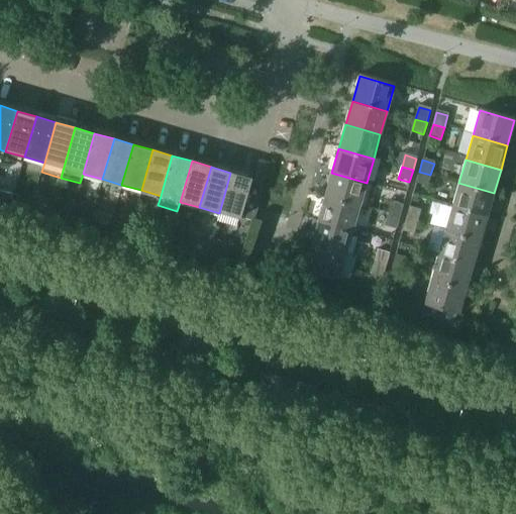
[(430,175),(419,172),(416,184),(427,187),(430,175)]
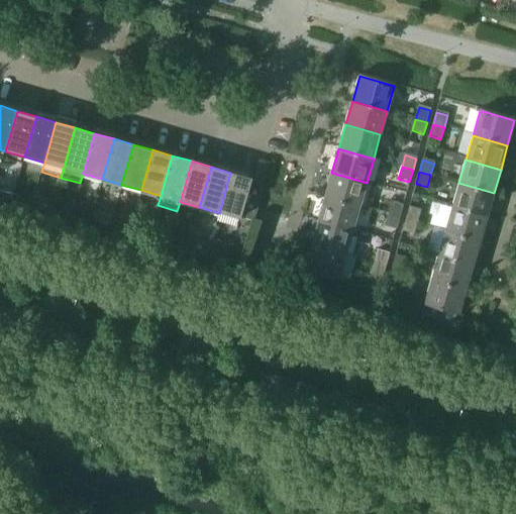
[(230,173),(219,213),(253,223),(265,186),(250,183),(251,179),(230,173)]
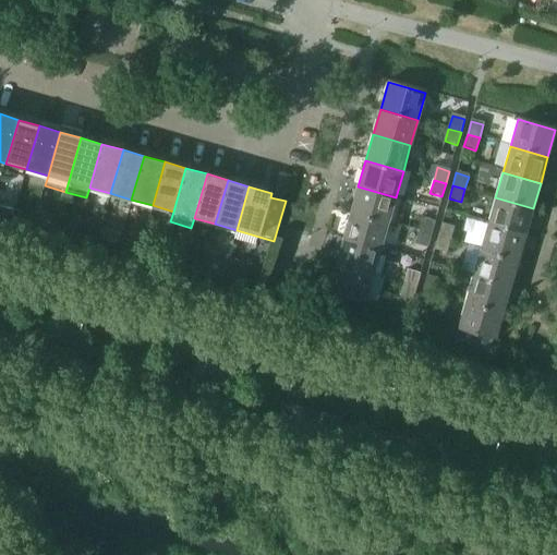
[(358,186),(350,213),(388,224),(396,197),(358,186)]
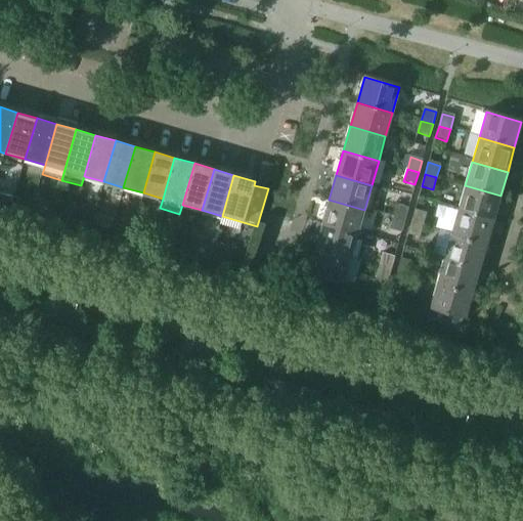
[(465,185),(458,210),(493,220),(500,196),(465,185)]
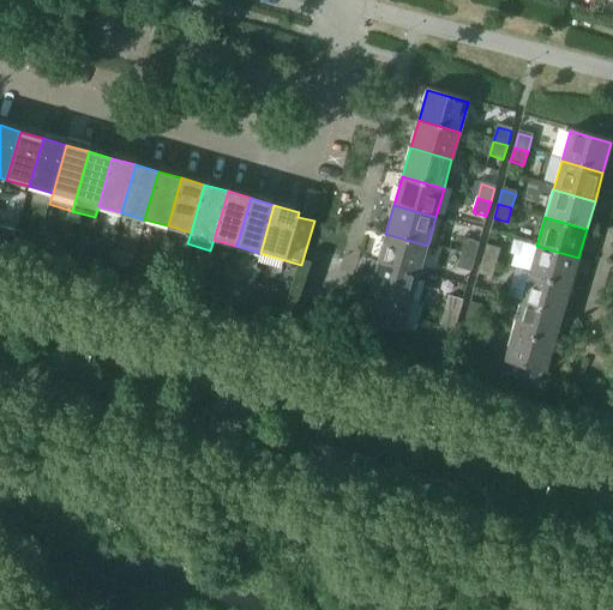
[(1,224),(0,229),(0,235),(13,239),(17,229),(1,224)]
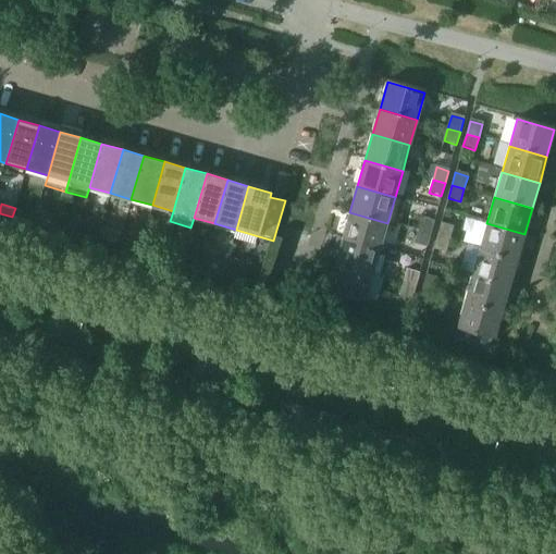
[(349,212),(343,238),(380,249),(387,223),(349,212)]
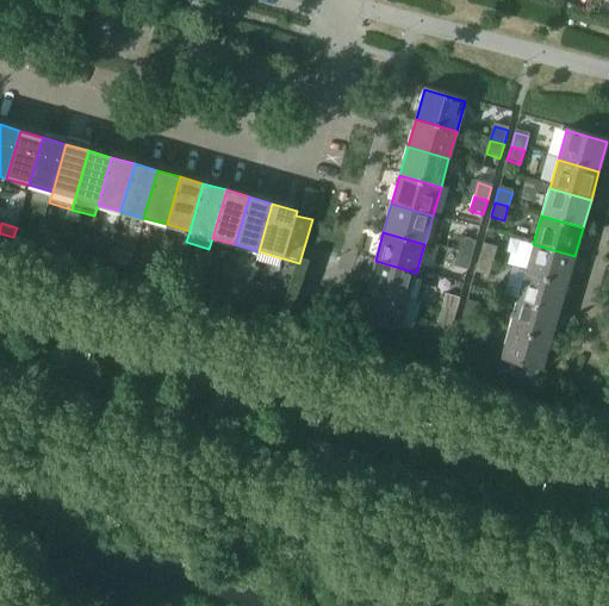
[(57,250),(60,242),(45,237),(43,247),(57,250)]
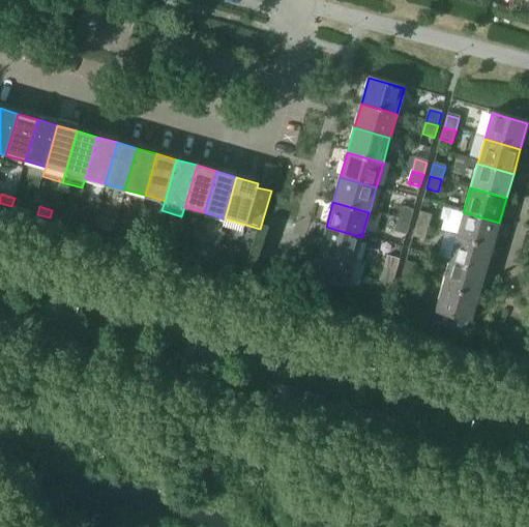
[(398,221),(409,224),(413,211),(401,208),(398,221)]
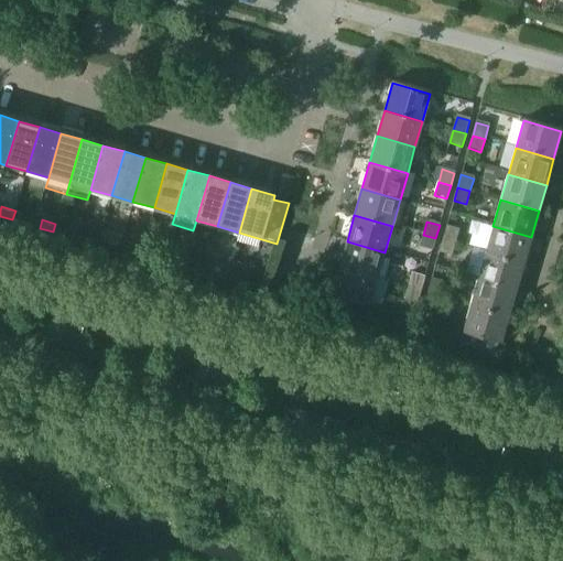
[(74,237),(76,227),(67,225),(65,235),(74,237)]
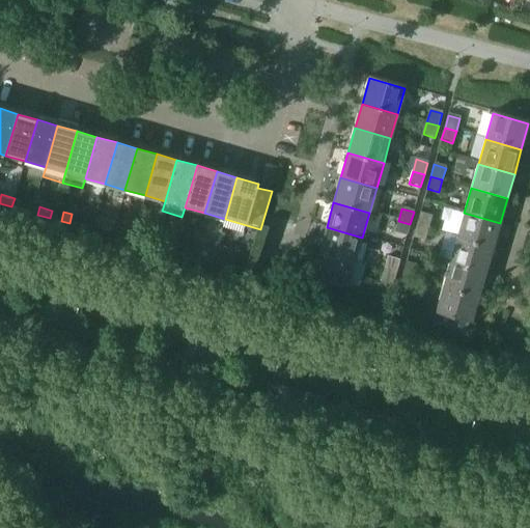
[(464,213),(457,238),(493,248),(500,223),(464,213)]
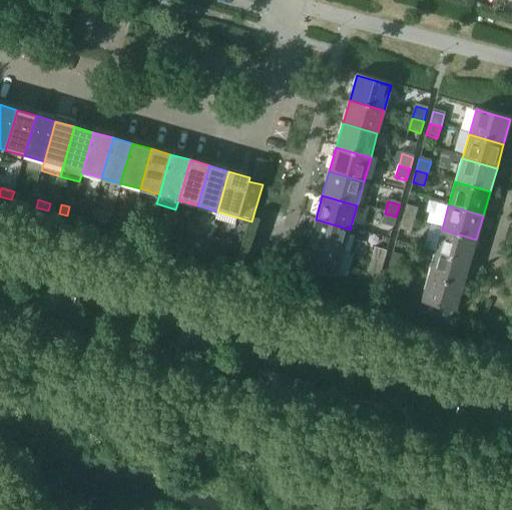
[(406,206),(402,218),(414,221),(417,209),(406,206)]
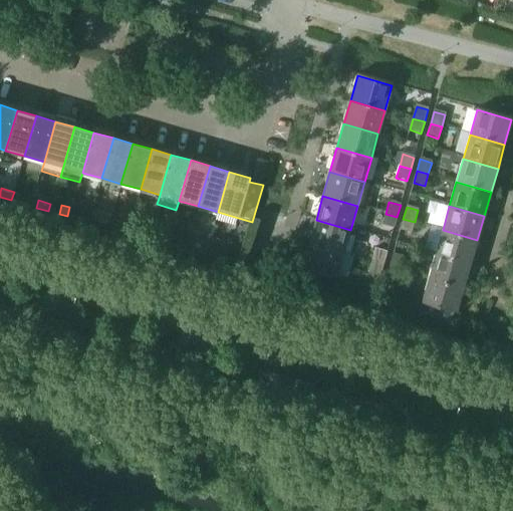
[(394,229),(397,217),(386,214),(382,226),(394,229)]
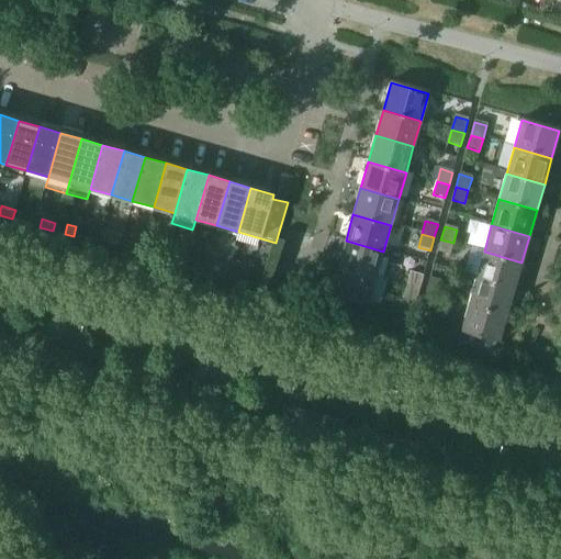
[(453,243),(440,239),(437,253),(449,256),(453,243)]
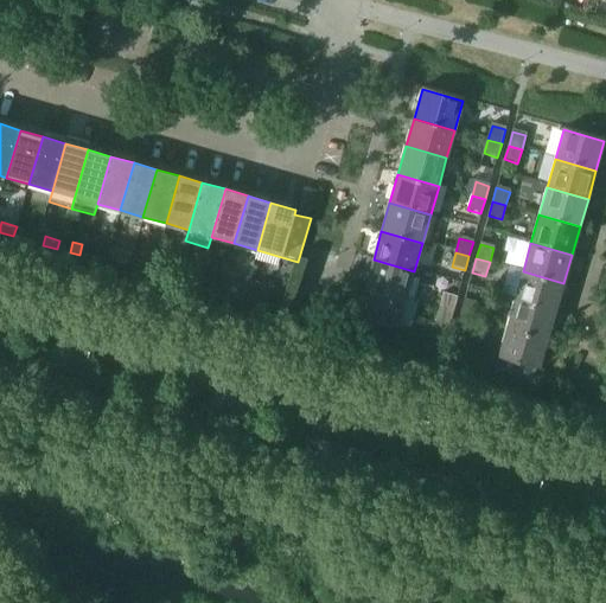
[(374,260),(365,288),(406,300),(414,271),(374,260)]
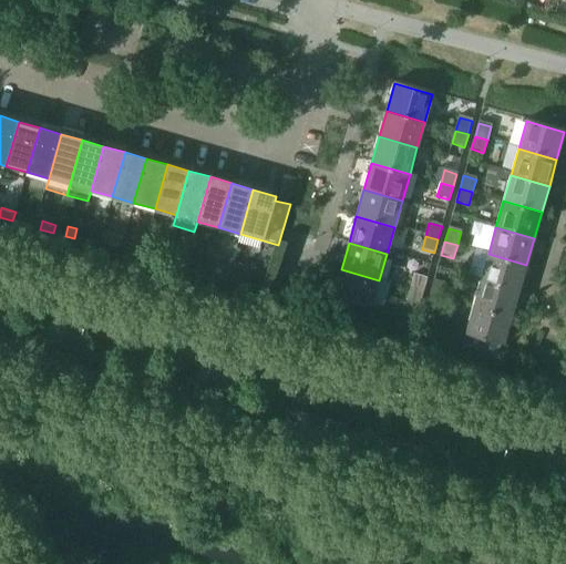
[(166,253),(164,263),(177,266),(179,257),(166,253)]
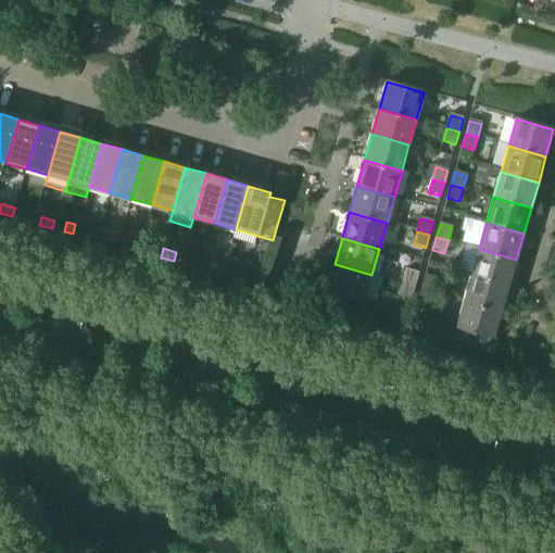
[(479,249),(471,275),(508,286),(516,260),(479,249)]
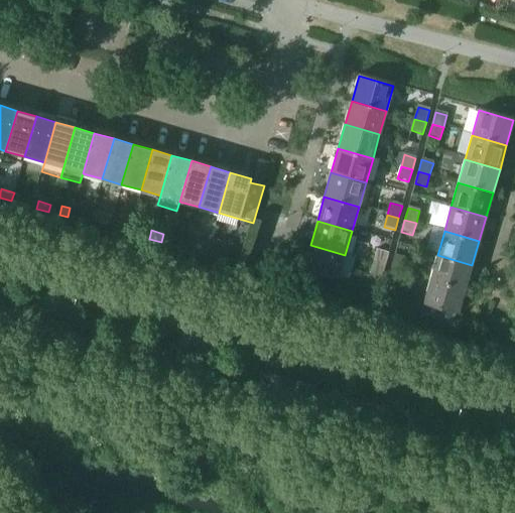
[(192,233),(187,251),(205,256),(210,238),(192,233)]
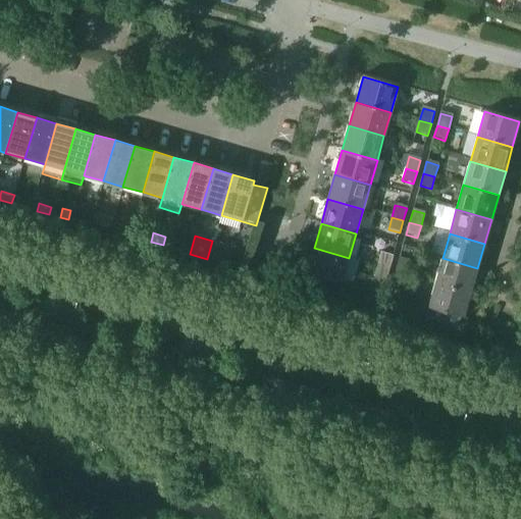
[(172,240),(169,248),(181,252),(185,244),(172,240)]
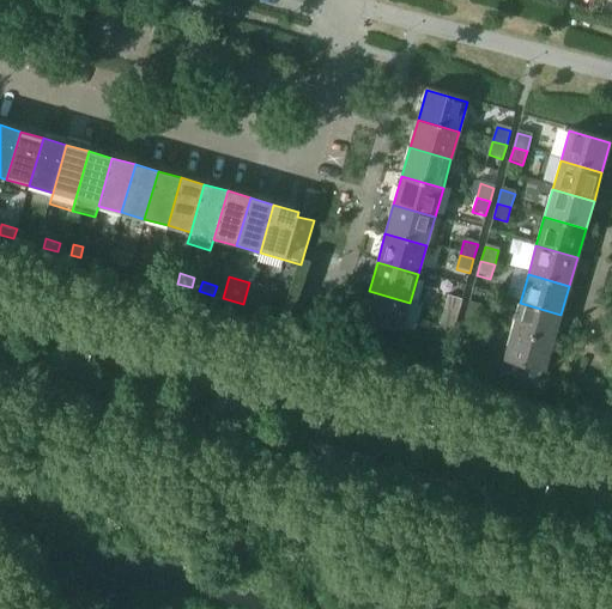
[(270,311),(274,293),(252,286),(246,304),(270,311)]
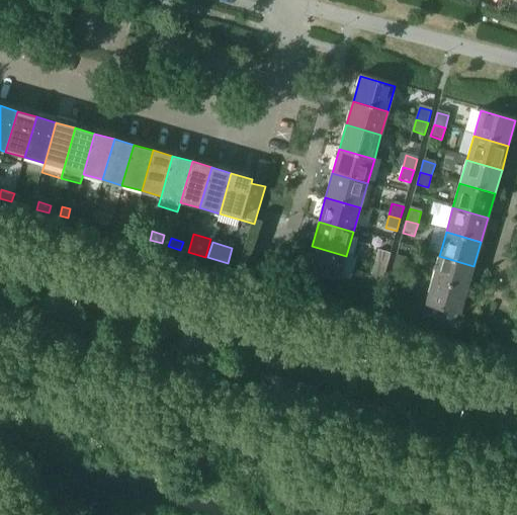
[(346,256),(312,246),(305,270),(339,280),(346,256)]
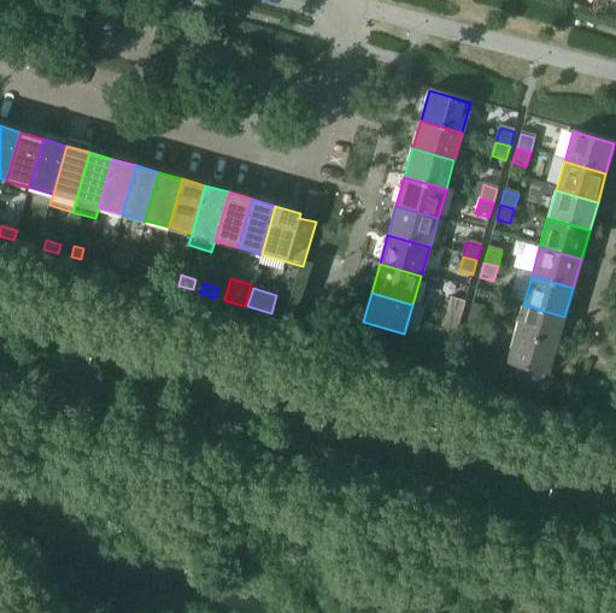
[(451,300),(446,314),(461,318),(464,304),(451,300)]
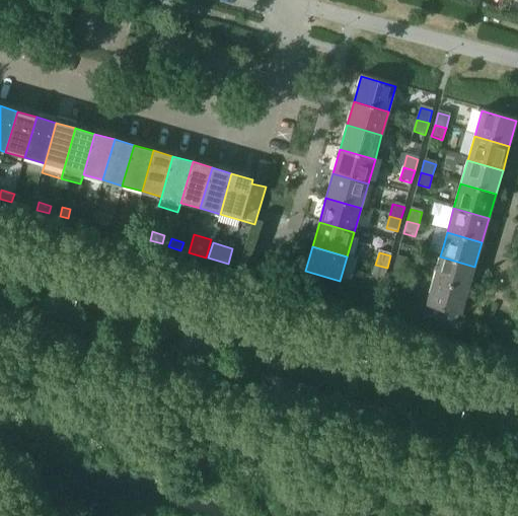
[(440,256),(433,281),(467,291),(474,267),(440,256)]
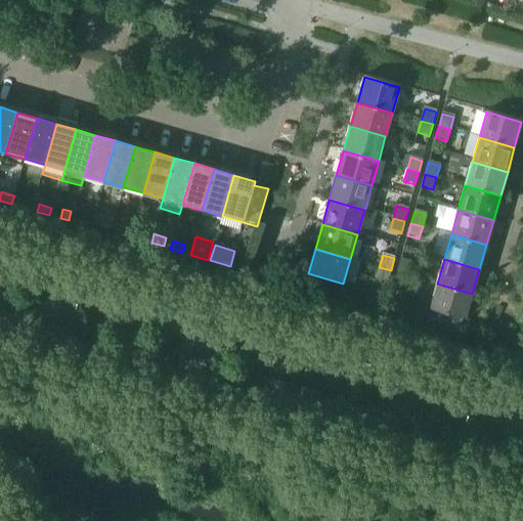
[(400,260),(397,272),(408,275),(412,263),(400,260)]
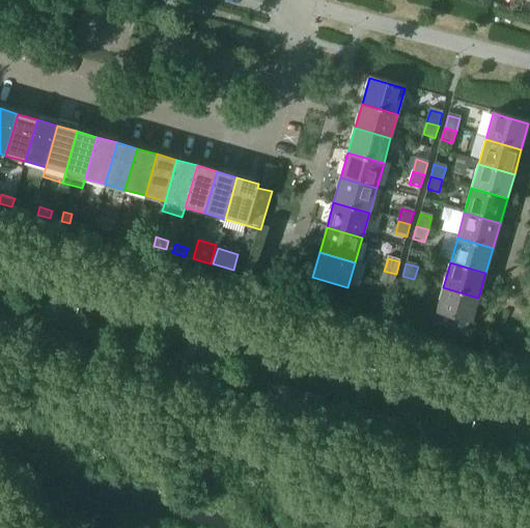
[(396,274),(384,271),(381,283),(392,286),(396,274)]
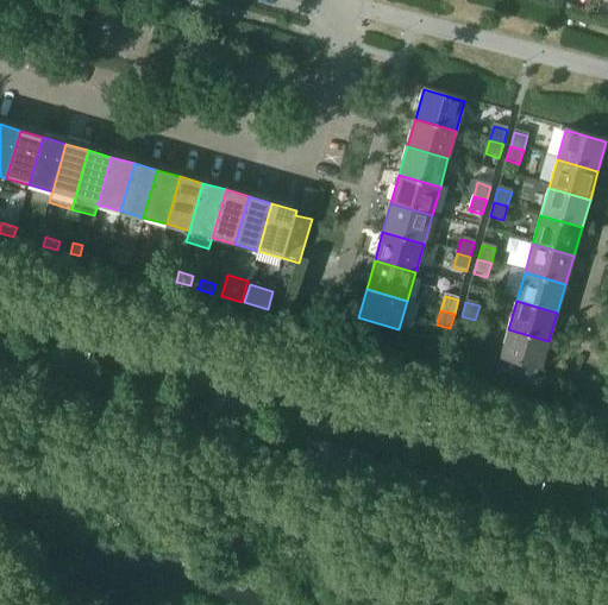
[(475,320),(462,316),(457,329),(471,334),(475,320)]
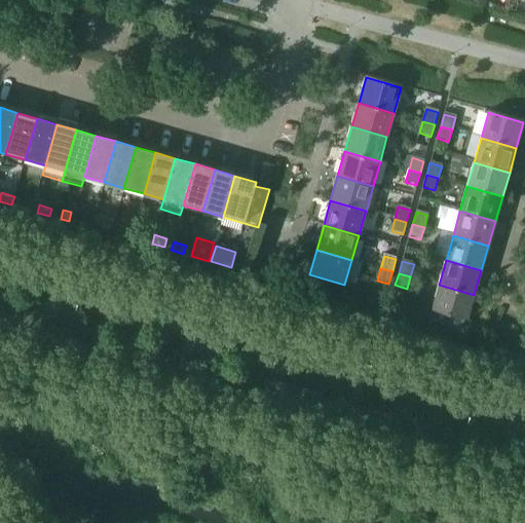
[(474,295),(439,285),(432,309),(427,323),(451,329),(455,316),(466,320),(474,295)]
